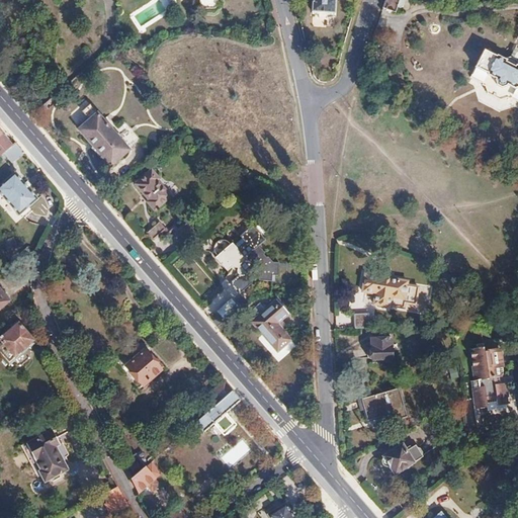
[(199,0),(199,3),(203,10),(214,10),(219,6),(221,4),(220,0),(199,0)]
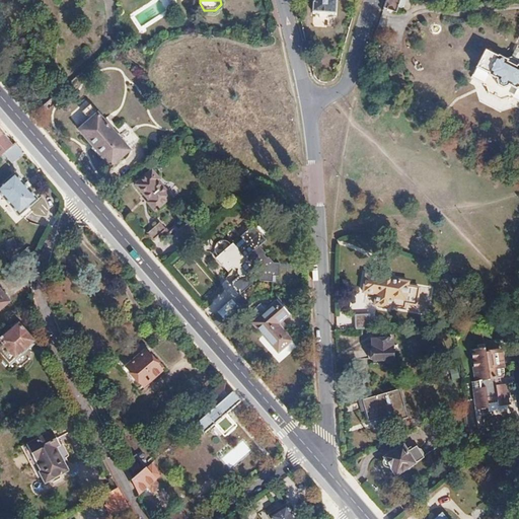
[(314,0),(314,11),(337,12),(337,0),(314,0)]
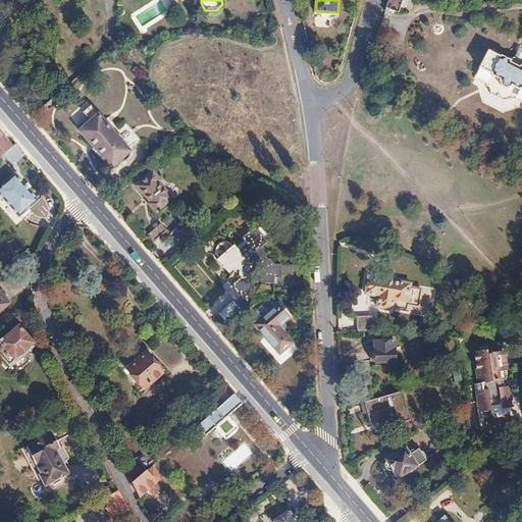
[(400,12),(404,0),(388,0),(387,4),(386,8),(400,12)]
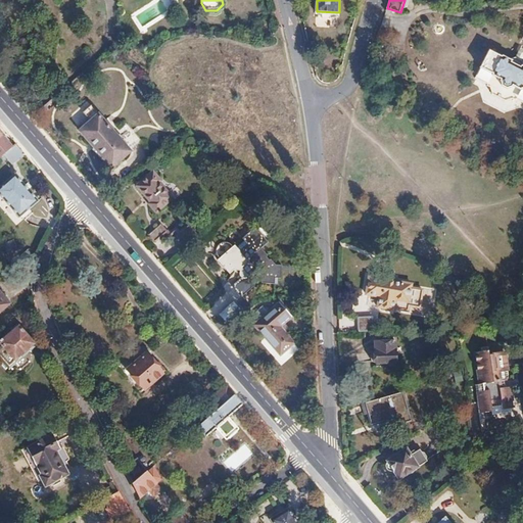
[(522,64),(522,61),(516,58),(509,61),(501,57),(498,58),(487,53),(475,81),(487,87),(487,88),(491,90),(493,97),(508,103),(515,101),(517,102),(519,102),(522,103),(522,64)]
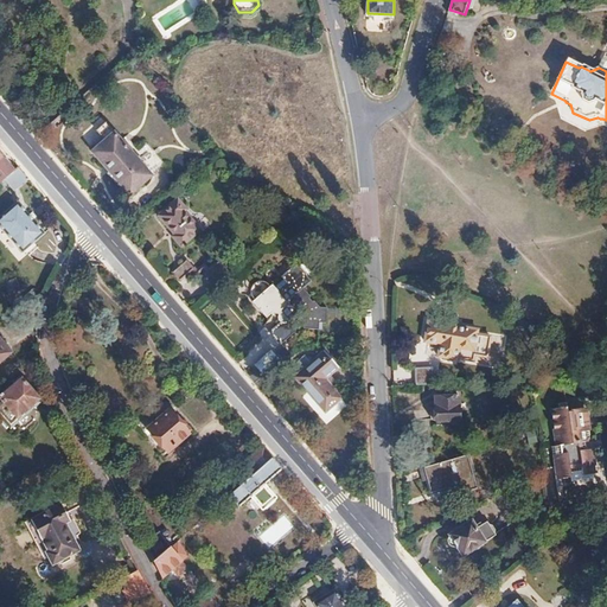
[(131,195),(153,176),(107,123),(97,132),(103,138),(90,149),(131,195)]
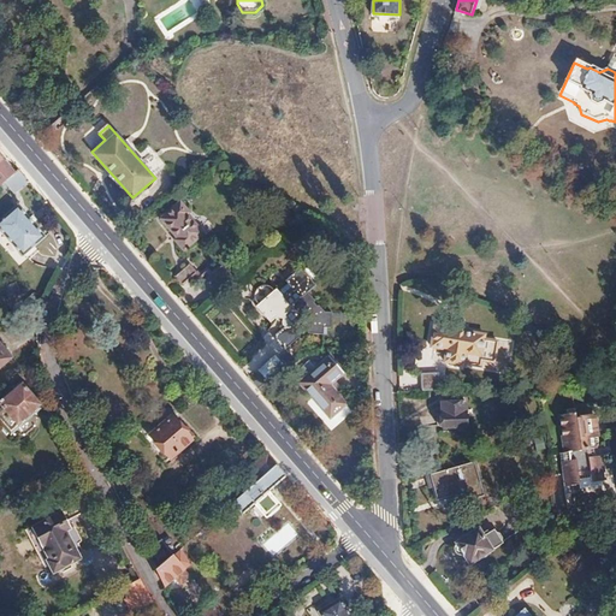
[(0,185),(15,175),(0,158),(0,185)]
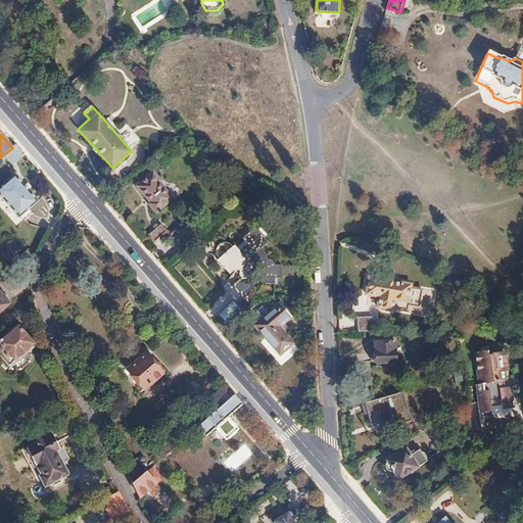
[(154,171),(138,186),(151,201),(149,203),(157,212),(174,198),(159,182),(161,180),(154,171)]
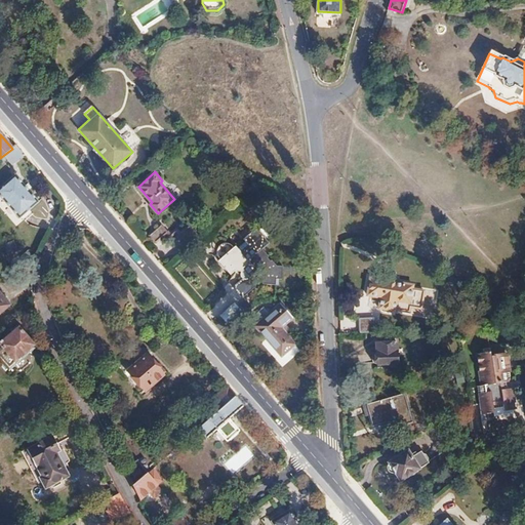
[(37,202),(15,175),(0,188),(0,195),(18,217),(37,202)]
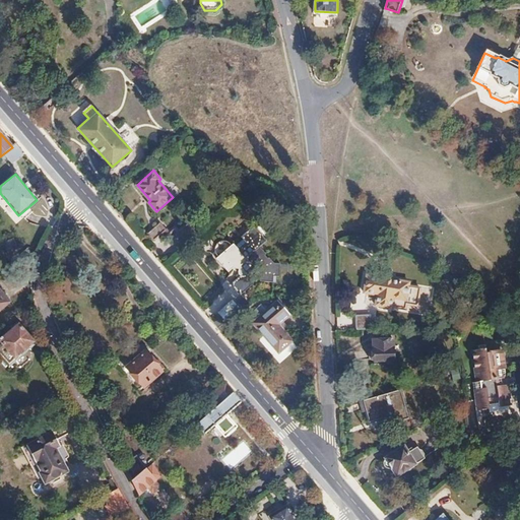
[(154,240),(166,231),(159,223),(148,233),(154,240)]
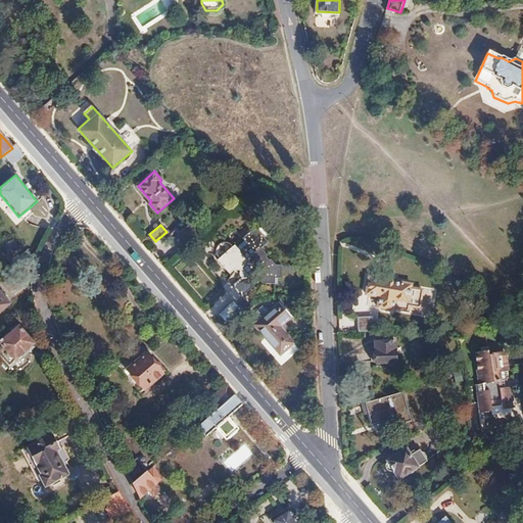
[(278,266),(264,249),(270,243),(257,228),(245,237),(246,241),(238,247),(237,245),(219,260),(230,273),(238,266),(246,275),(234,285),(243,296),(256,285),(251,280),(259,274),(265,279),(264,284),(276,285),(277,279),(282,279),(283,267),(278,266)]
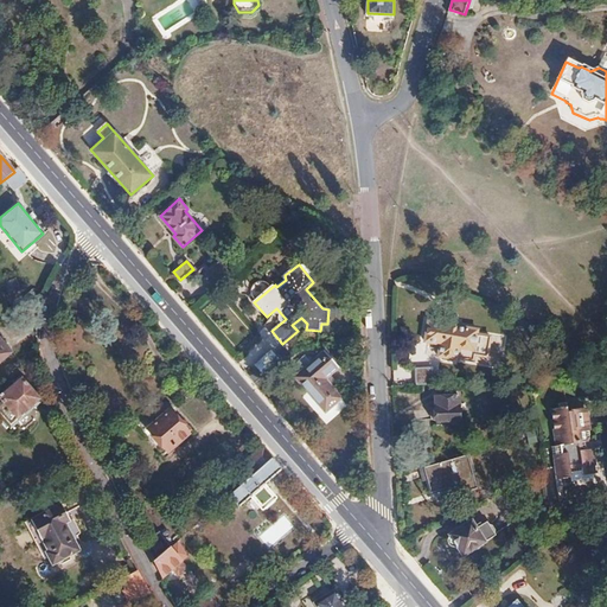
[(478,330),(429,321),(426,342),(441,345),(439,357),(458,360),(460,347),(475,351),(478,330)]
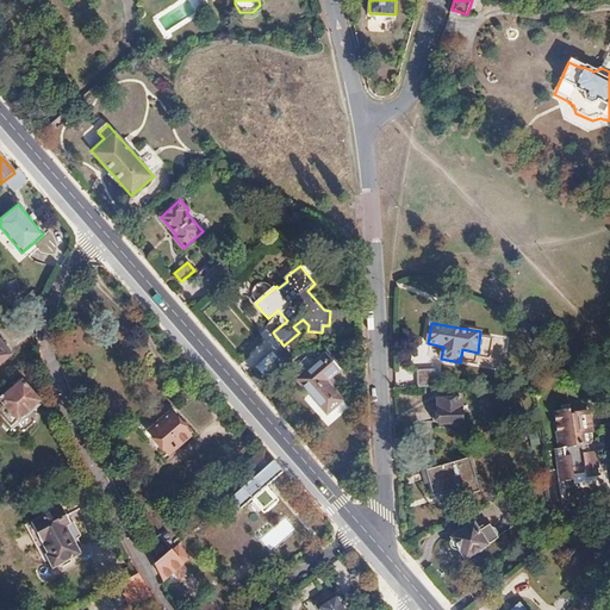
[(0,361),(10,353),(0,342),(0,361)]
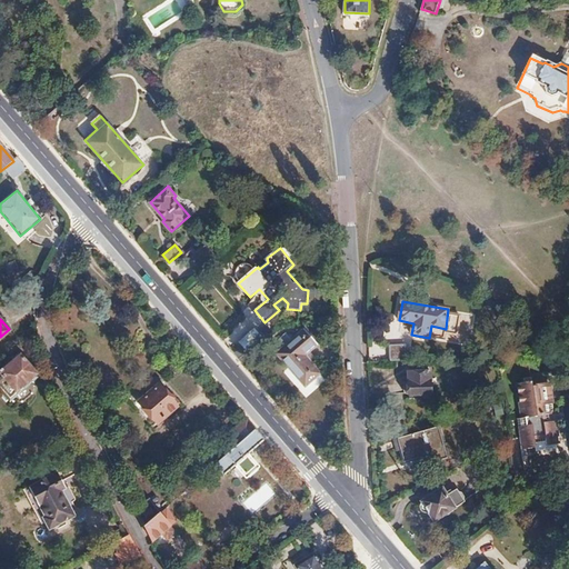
[(277,353),(306,386),(319,373),(309,361),(312,359),(307,353),(318,345),(305,329),(292,341),(286,333),(272,345),(279,352),(277,353)]
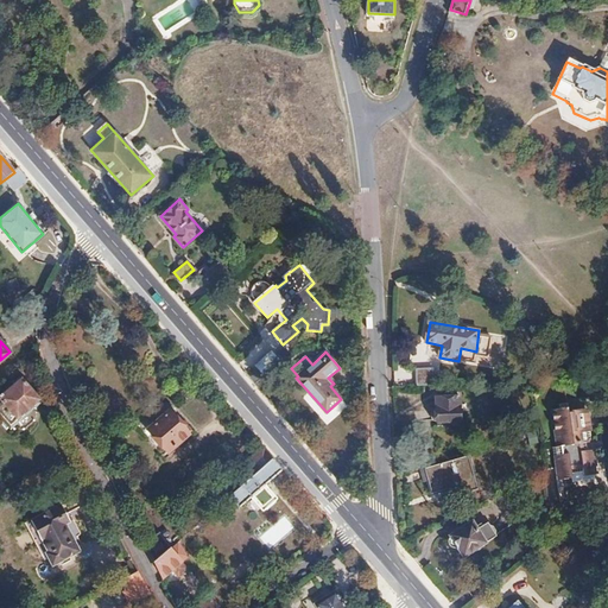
[(436,385),(435,369),(418,369),(418,385),(428,385),(436,385)]
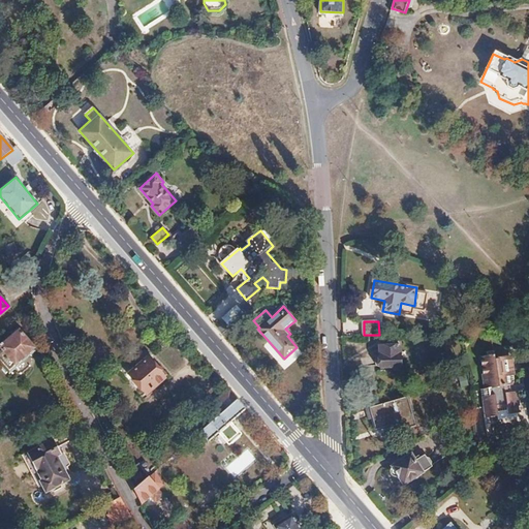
[(34,347),(20,330),(0,346),(14,364),(34,347)]
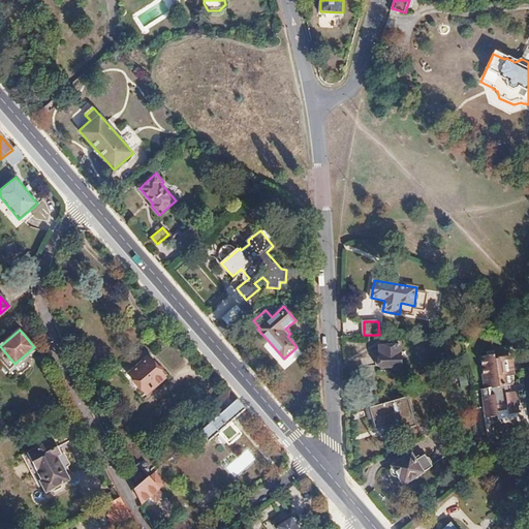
[(400,366),(400,344),(380,345),(380,353),(378,354),(377,356),(375,359),(375,362),(377,364),(378,365),(380,366),(382,366),(400,366)]
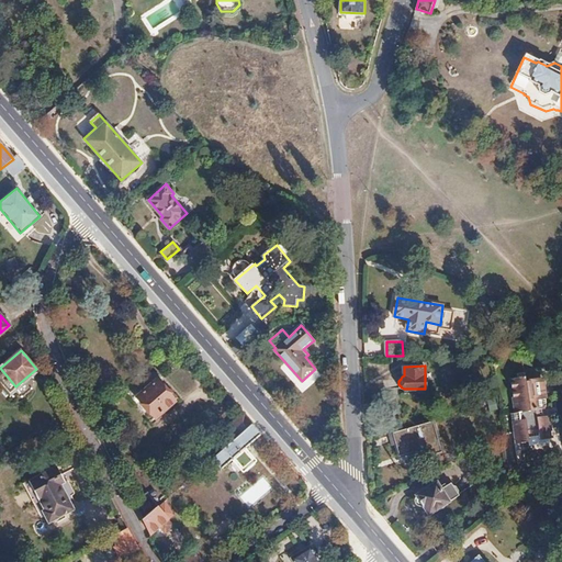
[(155,418),(172,402),(149,375),(139,384),(142,388),(135,393),(138,395),(136,396),(155,418)]
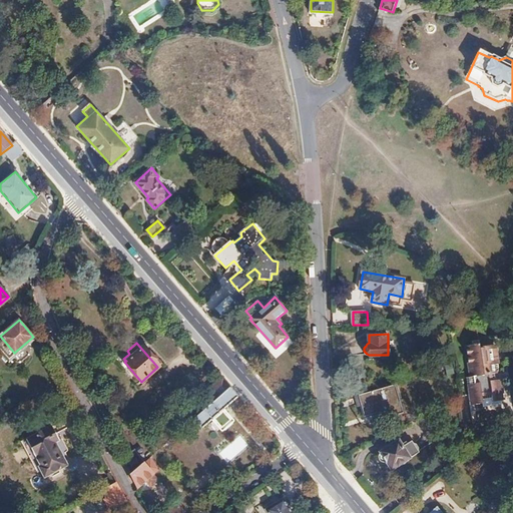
[(466,349),(471,380),(474,379),(475,386),(472,386),(475,407),(484,406),(484,403),(493,401),(494,404),(505,403),(502,382),(497,382),(496,375),(501,375),(496,348),(480,350),(480,347),(466,349)]
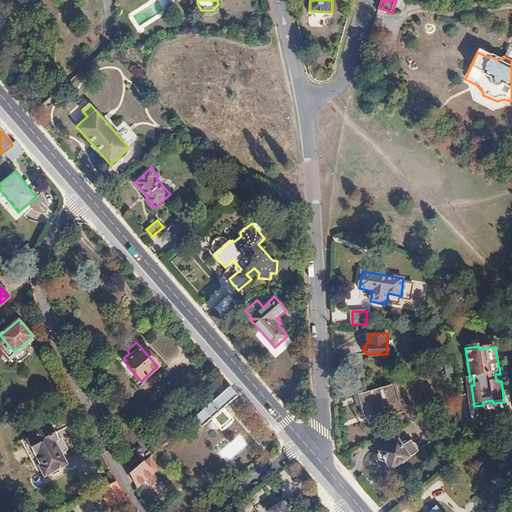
[(229,386),(222,378),(210,388),(217,397),(229,386)]
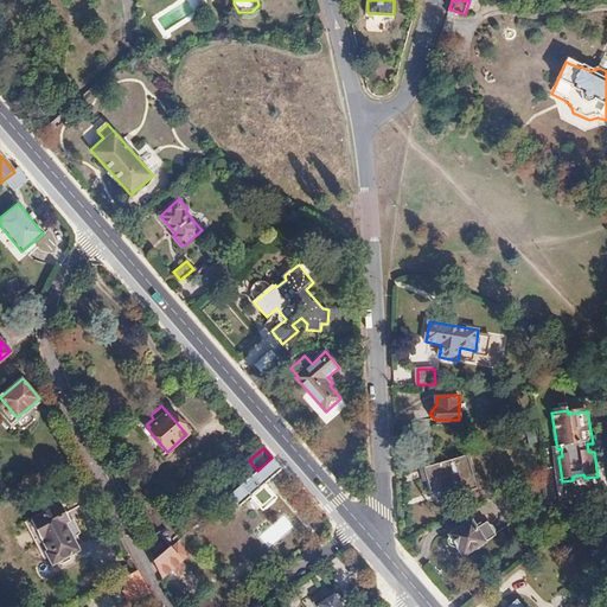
[(267,483),(282,470),(272,458),(257,471),(243,483),(228,497),(238,508),(251,496),(263,510),(279,496),(267,483)]
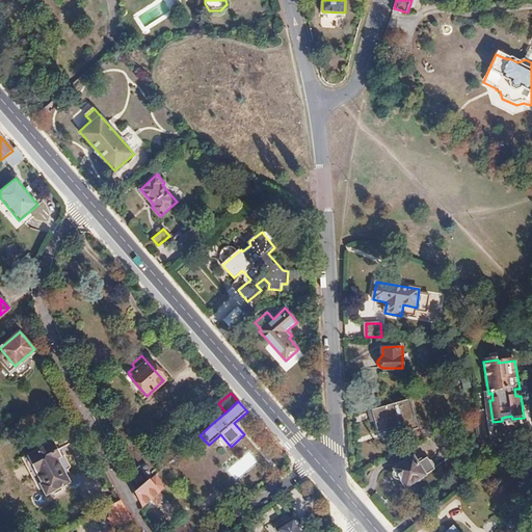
[(421,430),(414,401),(375,409),(379,429),(399,425),(401,434),(421,430)]
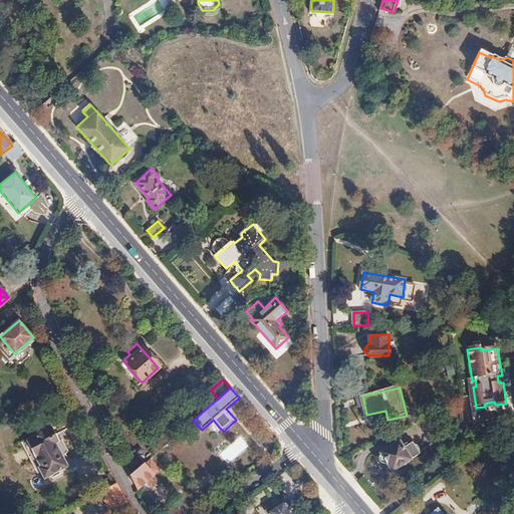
[(51,426),(26,440),(40,466),(38,467),(44,478),(68,465),(62,454),(60,455),(54,444),(59,441),(51,426)]
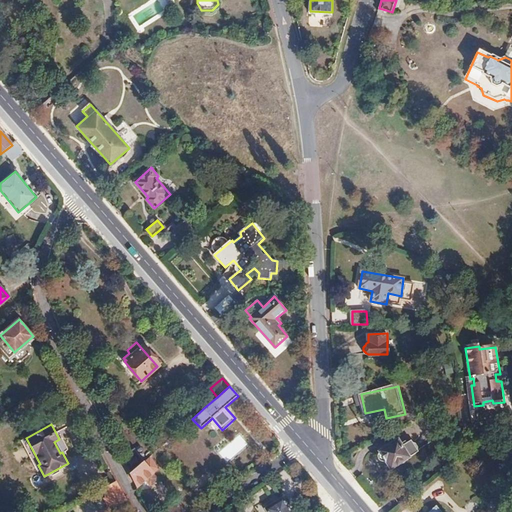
[(219,450),(226,461),(248,447),(240,435),(219,450)]
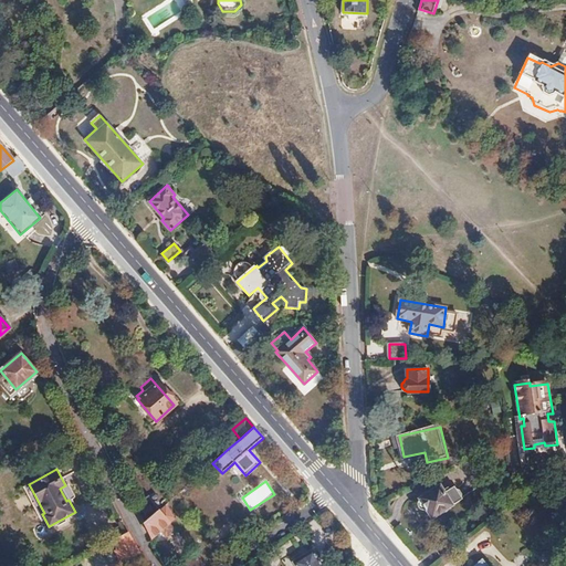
[(444,491),(440,484),(418,498),(432,519),(442,511),(447,513),(451,509),(451,506),(453,504),(444,491)]
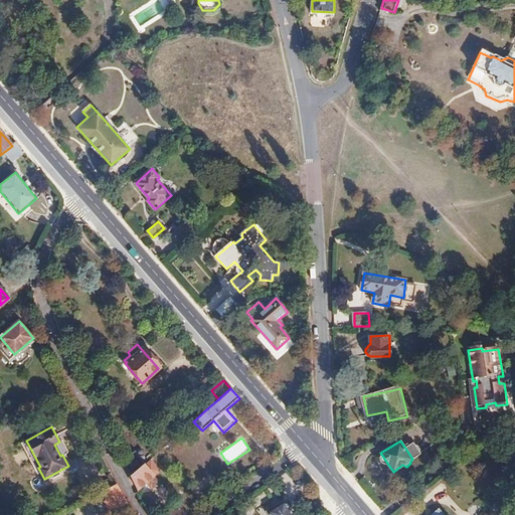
[(412,442),(404,447),(412,459),(420,454),(412,442)]
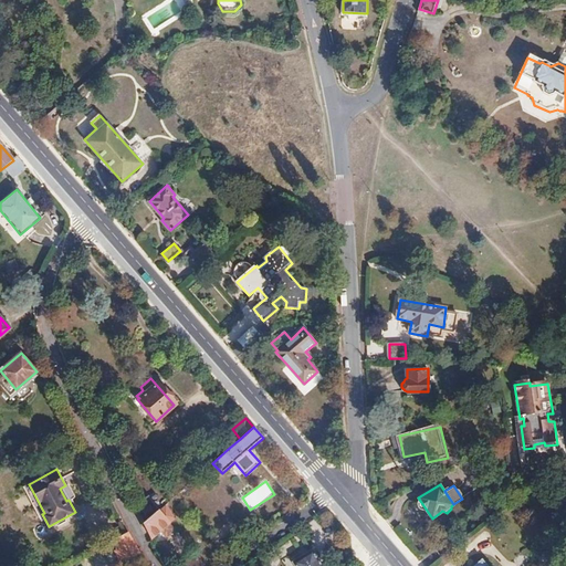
[(144,524),(159,510),(146,494),(134,505),(139,515),(144,524)]
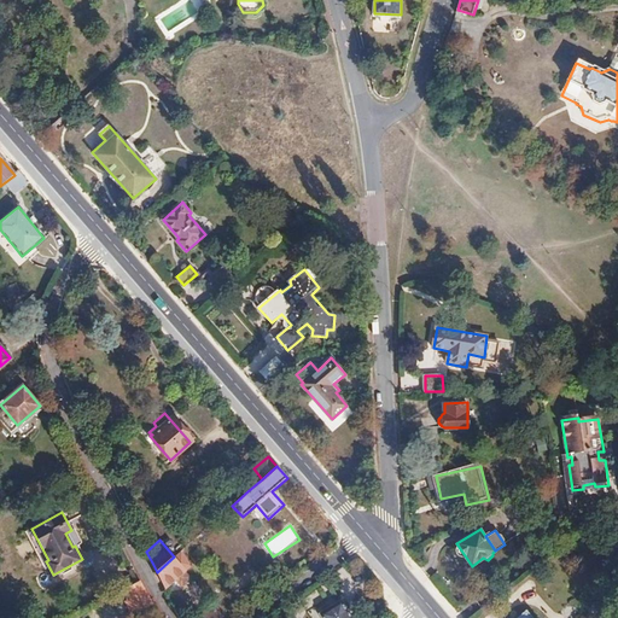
[(187,571),(174,557),(157,572),(164,587),(173,581),(175,582),(187,571)]
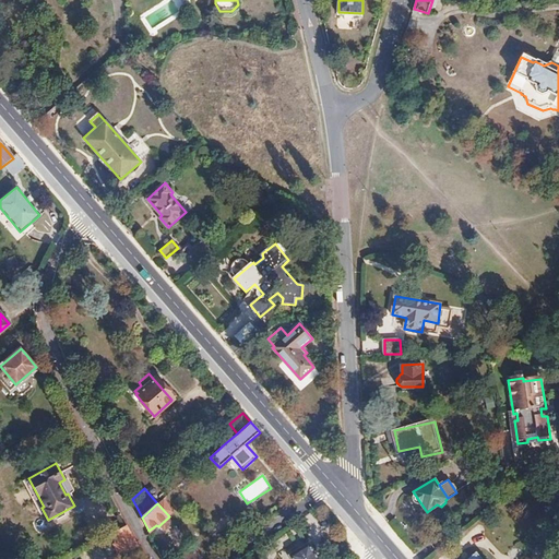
[(119,555),(137,545),(134,539),(127,525),(115,533),(114,533),(119,542),(114,545),(119,555)]
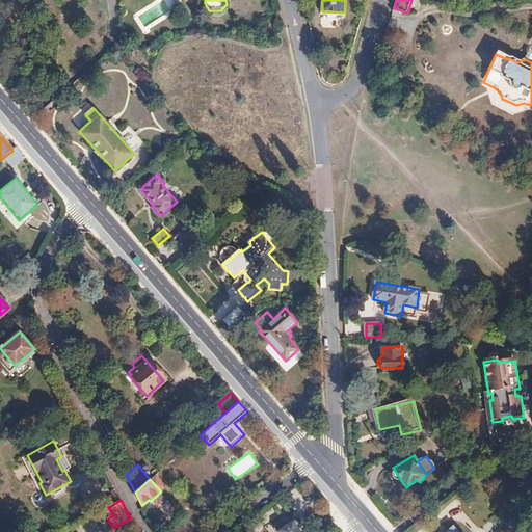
[(303,531),(292,515),(274,528),(276,531),(303,531)]
